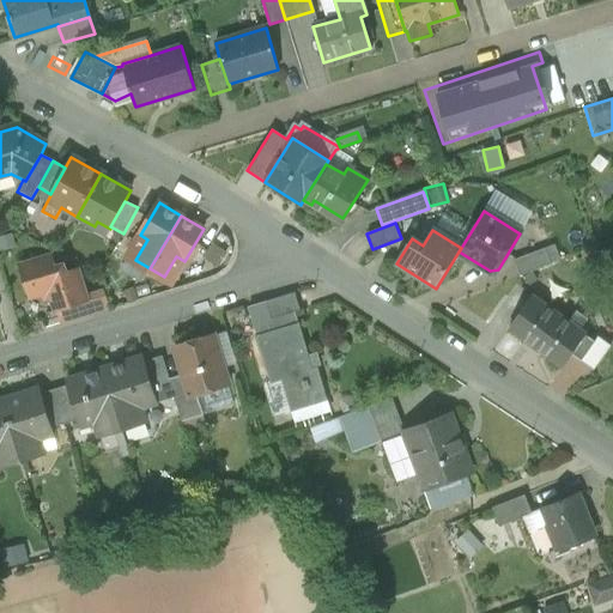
[(545,248),(514,260),(520,277),(551,265),(545,248)]
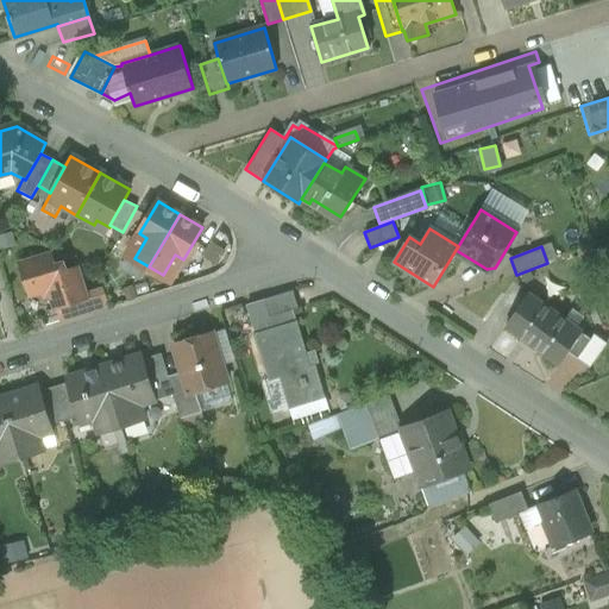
[(56,265),(52,255),(19,265),(29,295),(39,292),(43,301),(52,297),(56,309),(86,300),(85,295),(76,267),(64,270),(63,263),(56,265)]
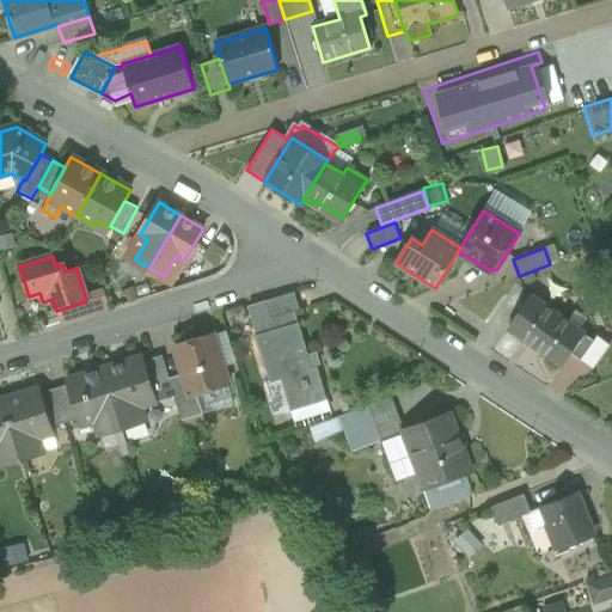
[(145,276),(150,268),(135,259),(130,268),(145,276)]
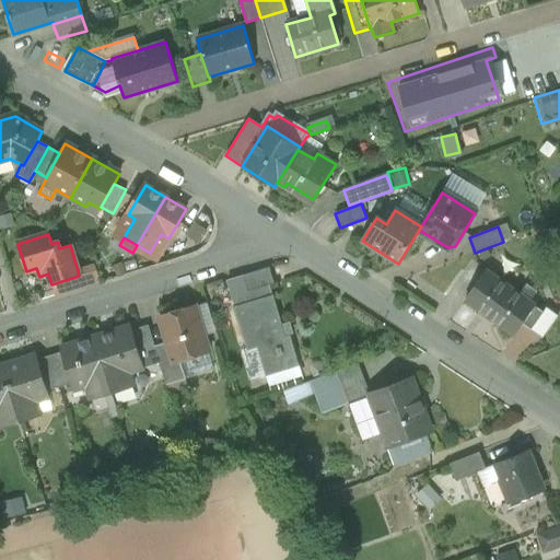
[(79,276),(51,284),(56,296),(101,282),(95,266),(78,271),(79,276)]
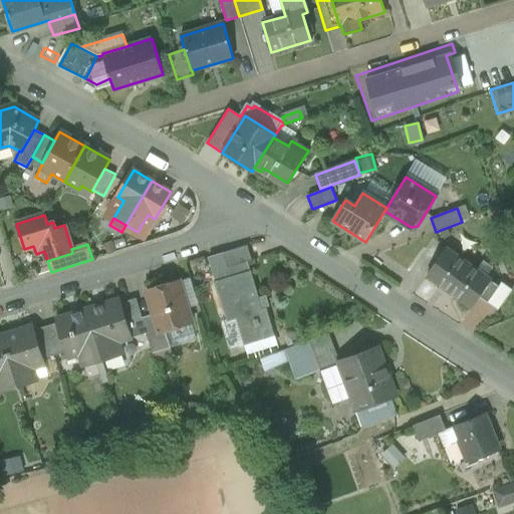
[(223,253),(227,266),(246,260),(250,259),(246,246),(223,253)]
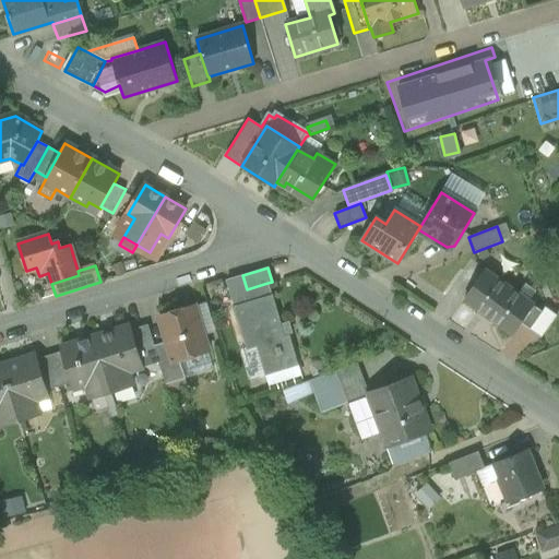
[(509,288),(484,271),(463,300),(488,318),(509,288)]
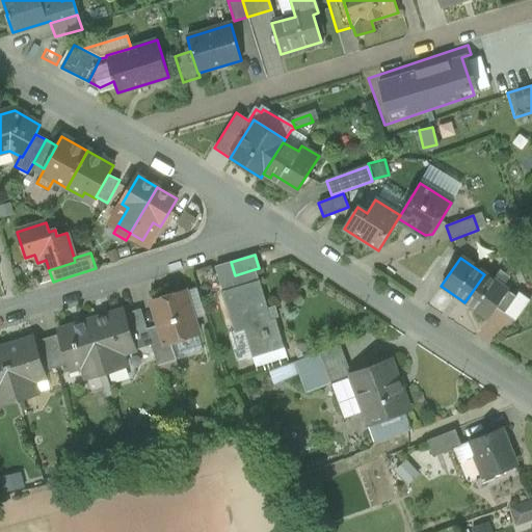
[(222,291),(259,281),(255,269),(235,275),(231,262),(215,267),(222,291)]
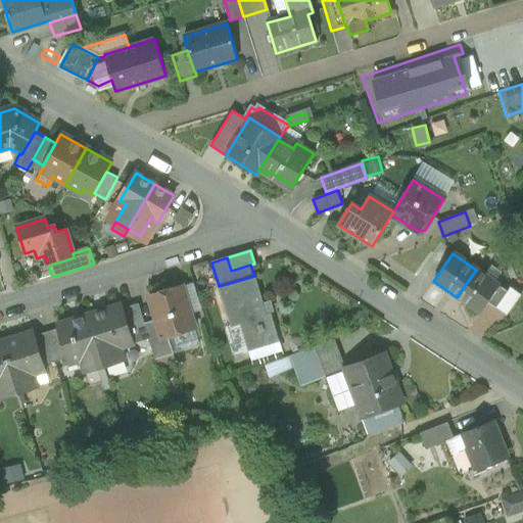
[(501,273),(489,266),(483,275),(494,282),(501,273)]
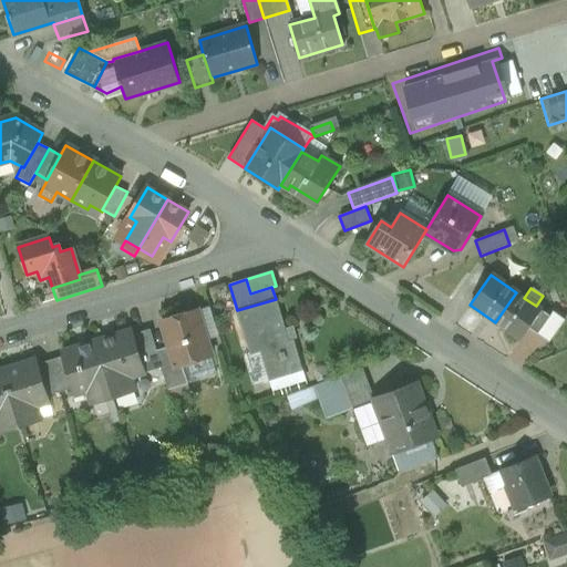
[(524,298),(516,292),(495,322),(519,339),(527,327),(540,309),(536,306),(524,298)]
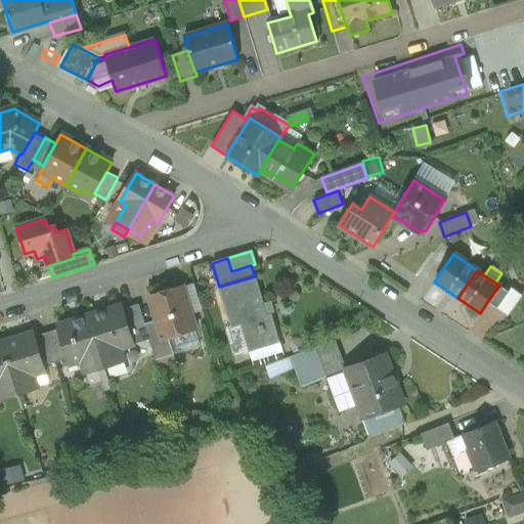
[(266,315),(255,276),(219,287),(231,328),(241,324),(249,352),(279,342),(271,313),(266,315)]
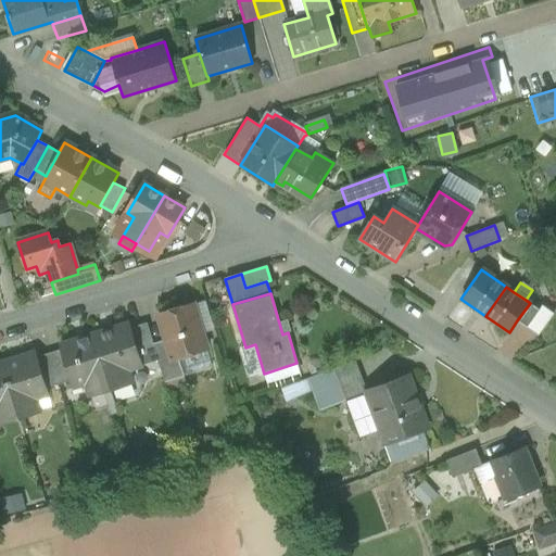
[(193,303),(158,314),(165,340),(172,359),(178,358),(207,349),(193,303)]
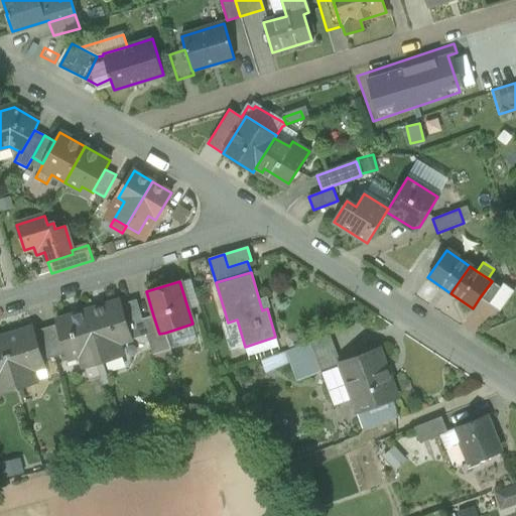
[(492,281),(480,297),(489,303),(500,287),(492,281)]
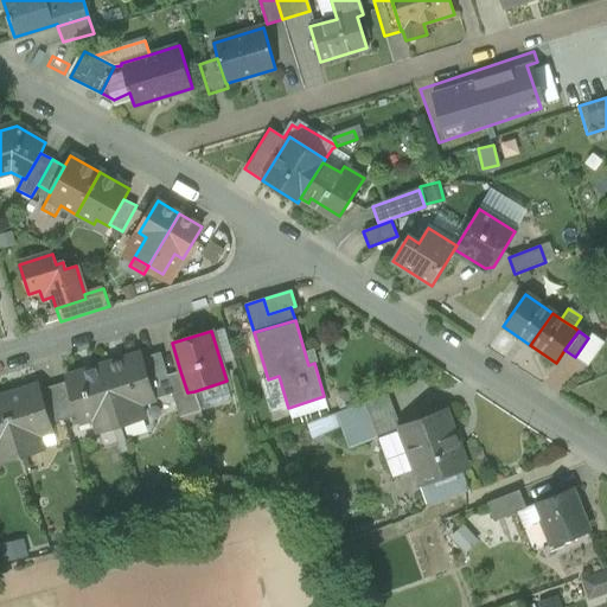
[(588,338),(575,357),(587,366),(604,343),(592,334),(588,338)]
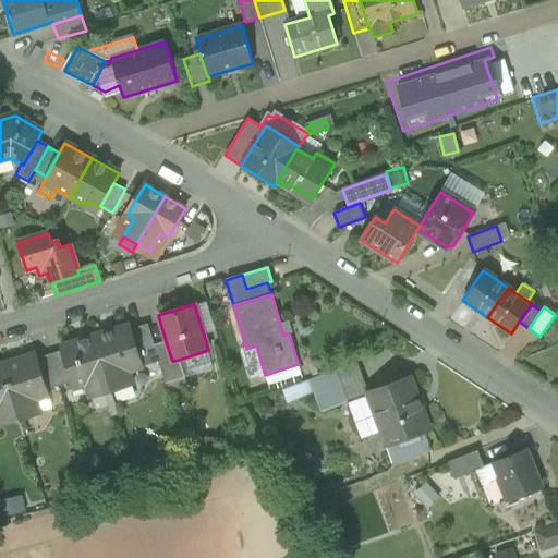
[(147,325),(131,330),(140,361),(157,355),(154,346),(147,325)]
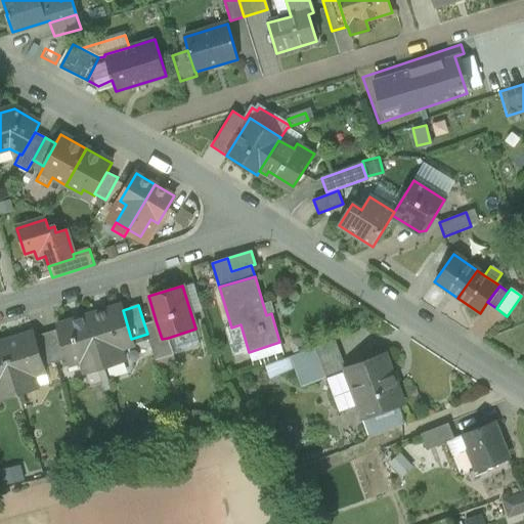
[(121,306),(88,316),(104,367),(123,362),(120,350),(133,345),(131,339),(123,310),(121,306)]
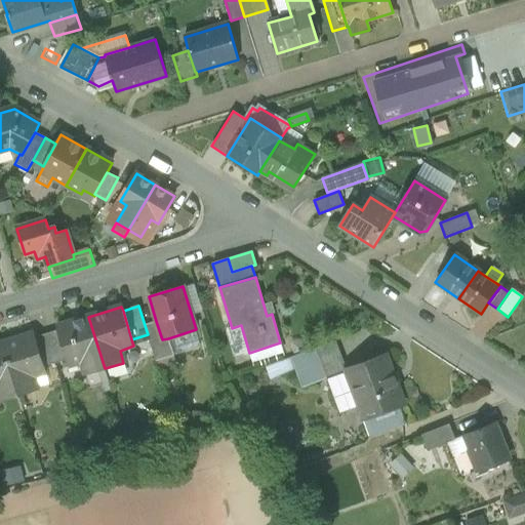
[(88,317),(56,326),(67,359),(69,366),(81,362),(85,374),(105,368),(88,317)]
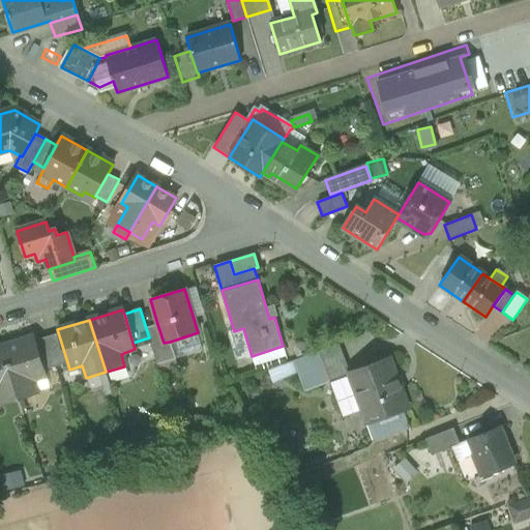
[(164,343),(157,324),(146,328),(149,337),(157,363),(175,358),(170,342),(164,343)]
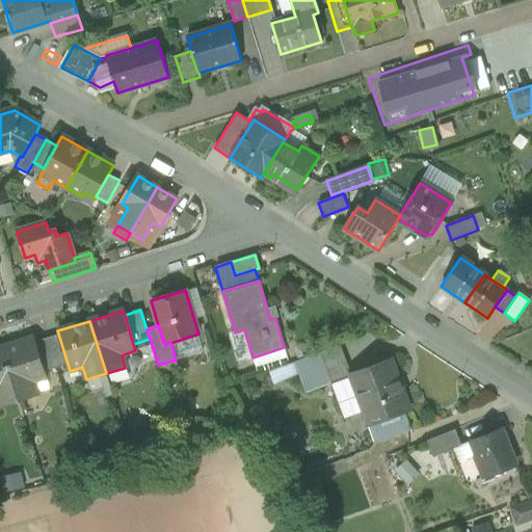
[(68,364),(58,335),(47,338),(56,368),(68,364)]
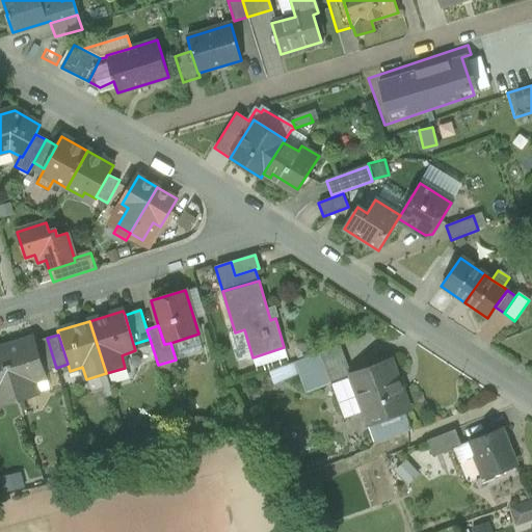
[(56,368),(47,338),(33,342),(43,371),(56,368)]
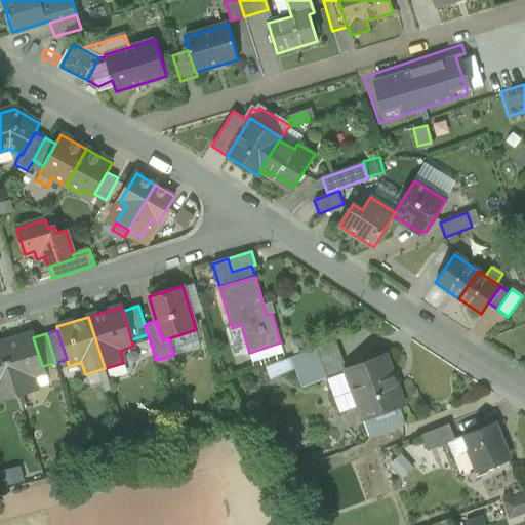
[(32,334),(2,344),(17,395),(36,390),(33,377),(44,373),(42,366),(33,337),(32,334)]
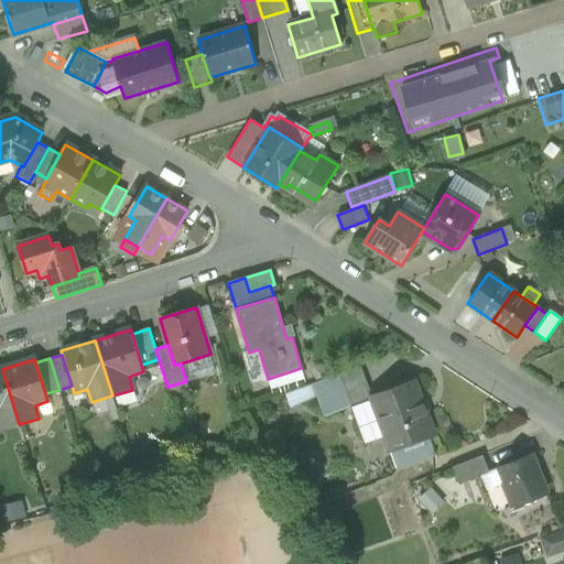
[(2,369),(0,369),(0,430),(19,424),(2,369)]
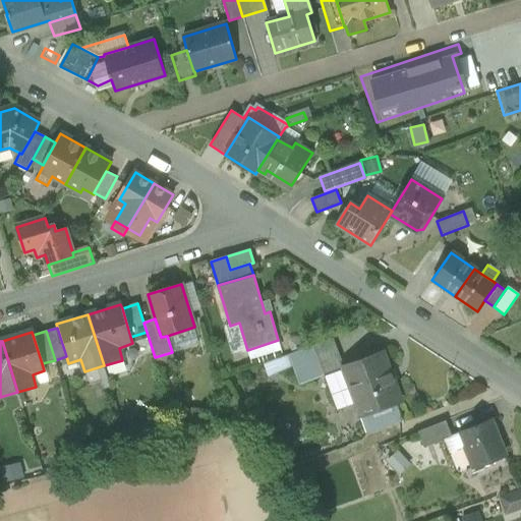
[(312,345),(289,354),(299,384),(323,374),(312,345)]
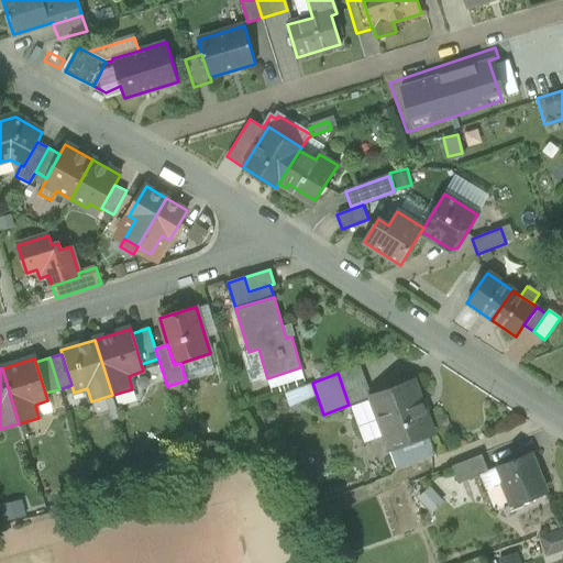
[(414,382),(371,397),(397,467),(434,454),(428,434),(433,432),(414,382)]
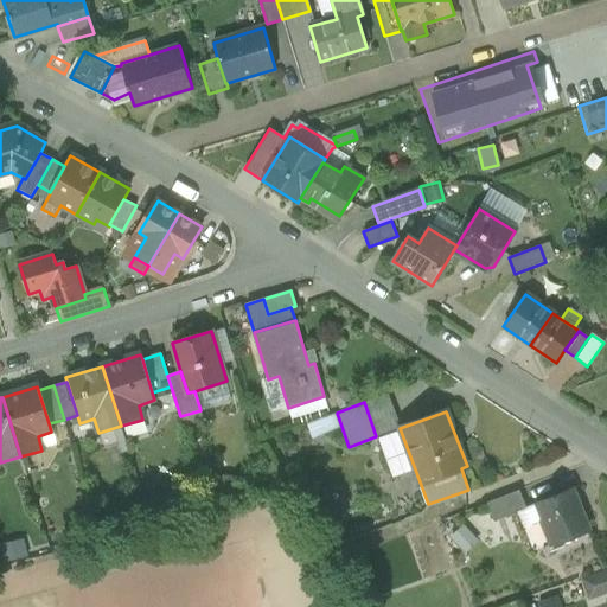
[(574,489),(526,508),(526,509),(518,512),(524,528),(542,521),(551,545),(587,531),(576,503),(579,502),(574,489)]
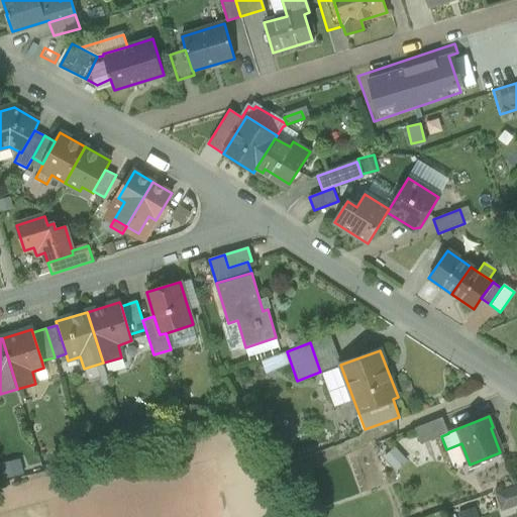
[(442,417),(414,428),(421,444),(441,436),(448,433),(448,432),(442,417)]
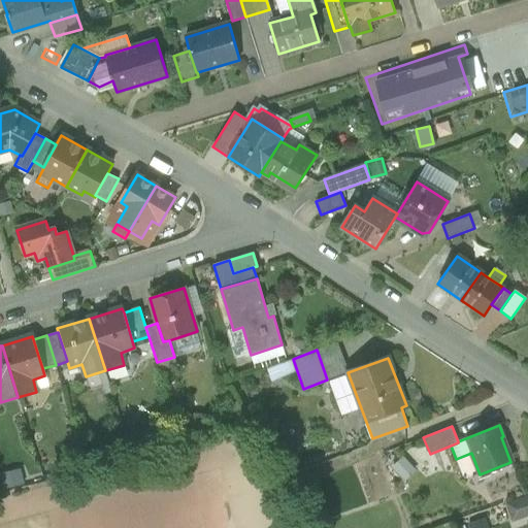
[(527,512),(524,498),(506,504),(513,521),(527,515),(527,512)]
